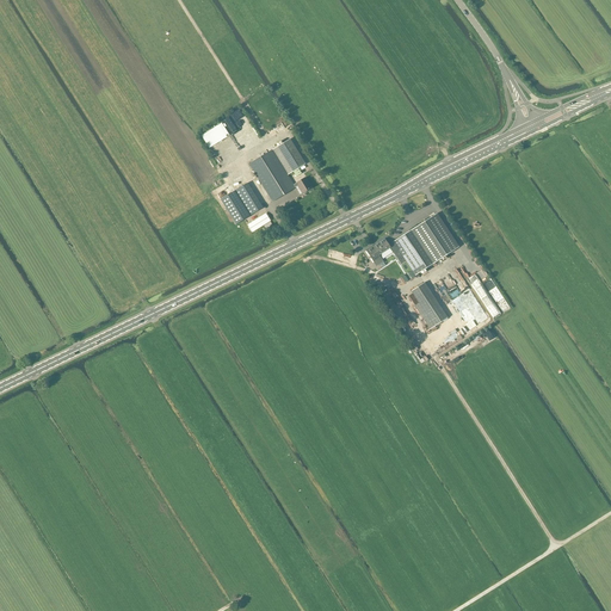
[(306,164),(290,139),(272,149),(288,174),(292,172),(298,168),(306,164)]
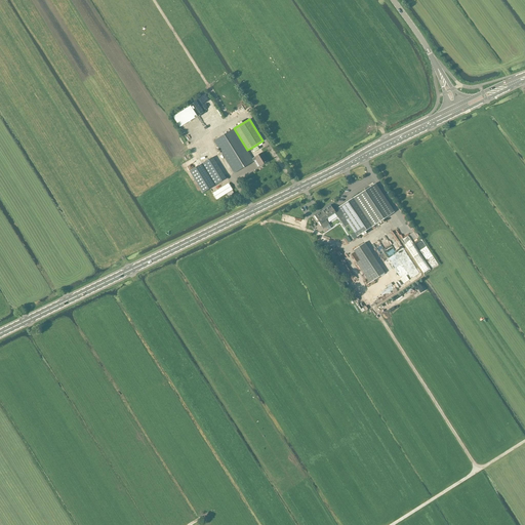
[(234,128),(214,140),(234,173),(254,161),(247,150),(234,128)]
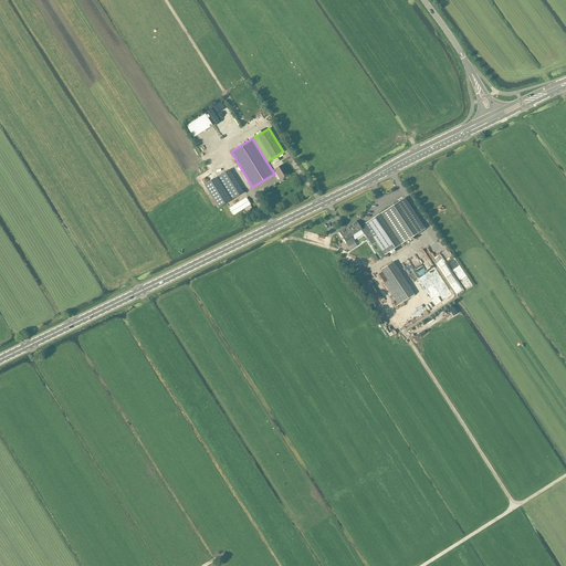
[(282,165),(272,171),(274,174),(275,173),(280,179),(289,174),(282,165)]
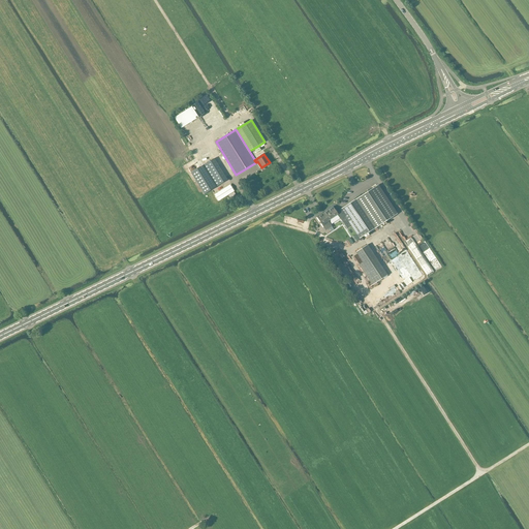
[(210,161),(204,165),(217,186),(227,180),(214,158),(210,161)]
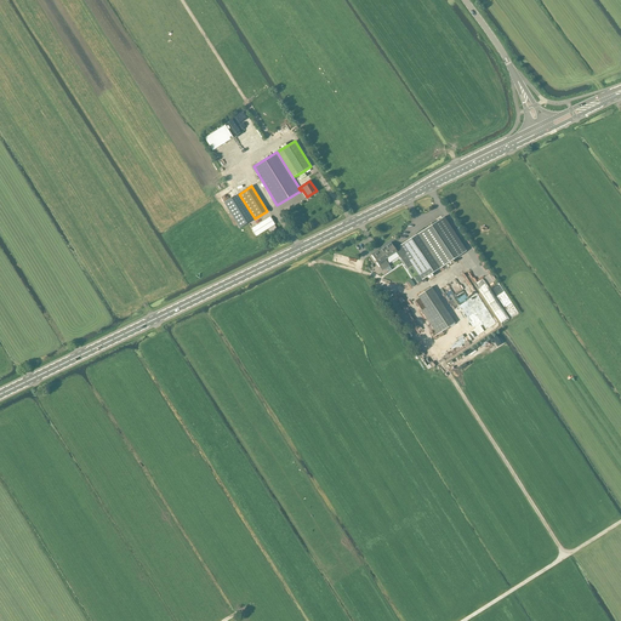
[(231,199),(224,203),(237,224),(239,228),(246,224),(255,218),(239,194),(231,199)]
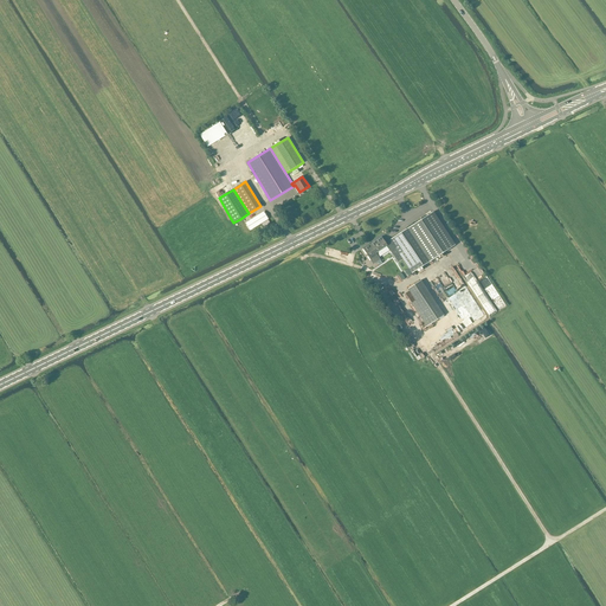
[(264,212),(246,223),(250,230),(268,219),(264,212)]
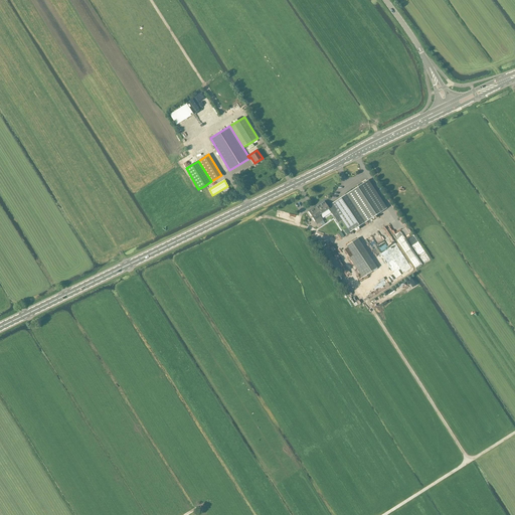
[(367,180),(327,206),(328,208),(338,223),(342,220),(344,222),(347,227),(350,232),(386,208),(367,180)]
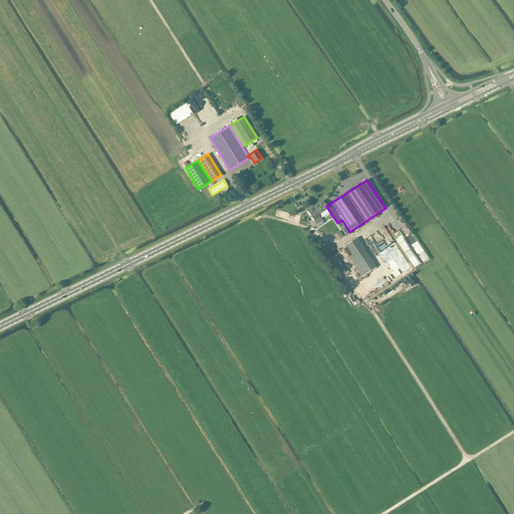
[(312,208),(307,211),(316,224),(319,222),(320,221),(322,221),(318,215),(327,208),(326,206),(323,201),(313,208),(312,208)]
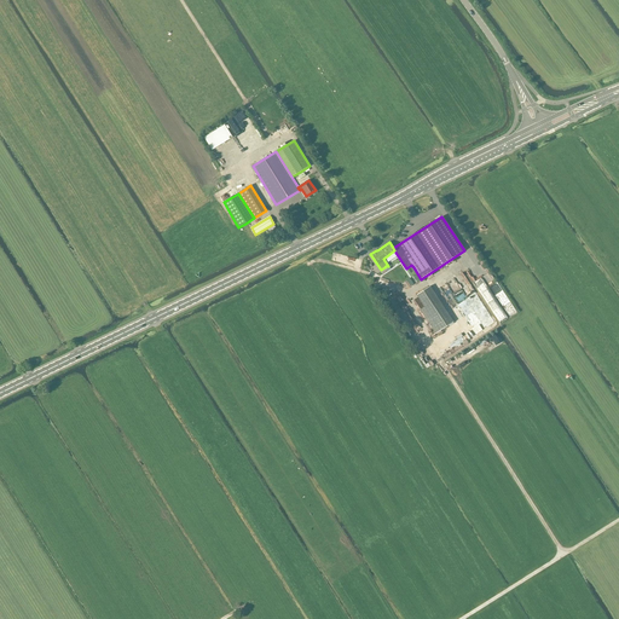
[(417,296),(414,300),(421,310),(435,334),(453,322),(429,287),(416,295),(417,296)]
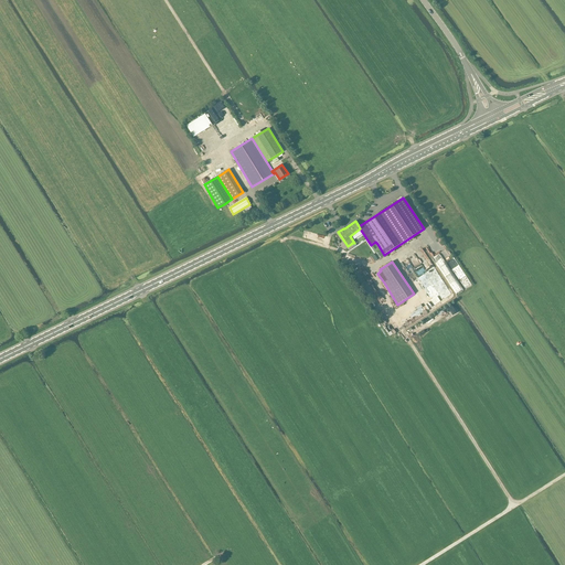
[(433,280),(424,286),(434,301),(443,296),(433,280)]
